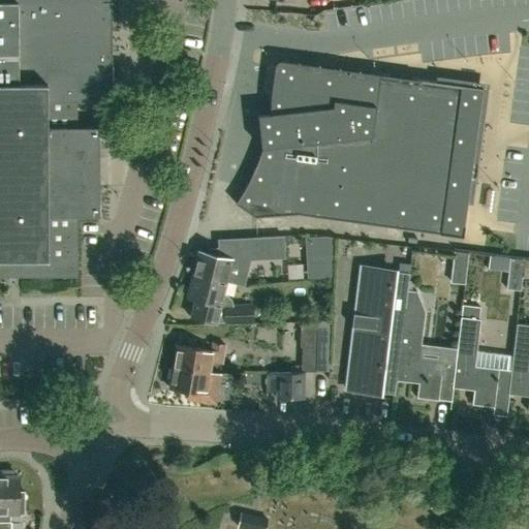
[(0,0),(0,276),(76,277),(76,216),(98,216),(98,127),(76,127),(76,102),(112,102),(112,2),(109,2),(109,0),(0,0)]
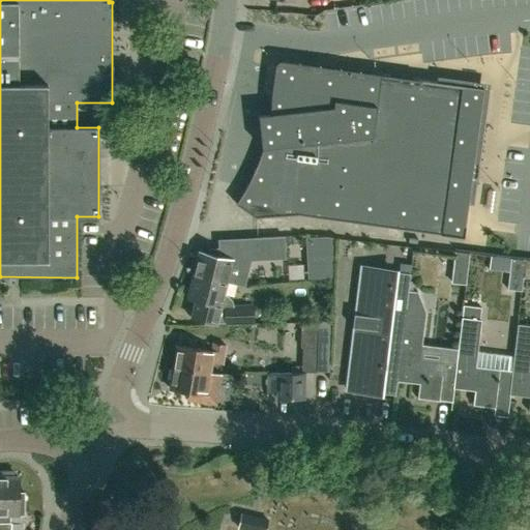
[(463,237),(483,87),(282,60),(277,61),(275,64),(270,94),(270,99),(270,105),(269,111),(269,116),(268,122),(267,127),(266,133),(265,139),(263,144),(262,149),(260,155),(258,160),(256,166),(254,171),(252,176),(248,181),(246,185),(243,190),(240,196),(235,203),(255,216),(297,214),(463,237)]
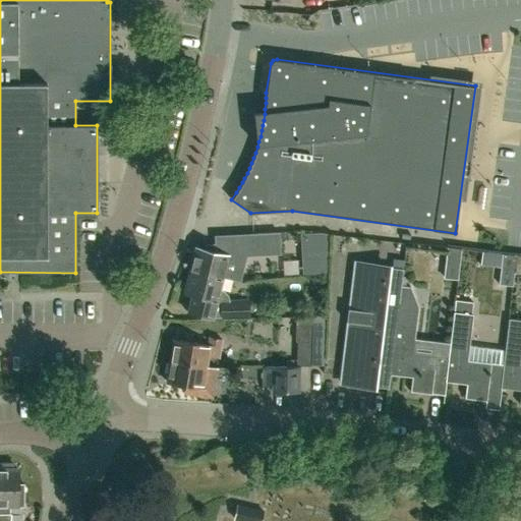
[(280,254),(280,233),(250,234),(250,235),(252,235),(253,245),(207,246),(206,249),(196,246),(190,269),(223,277),(223,278),(240,282),(246,255),(280,254)]
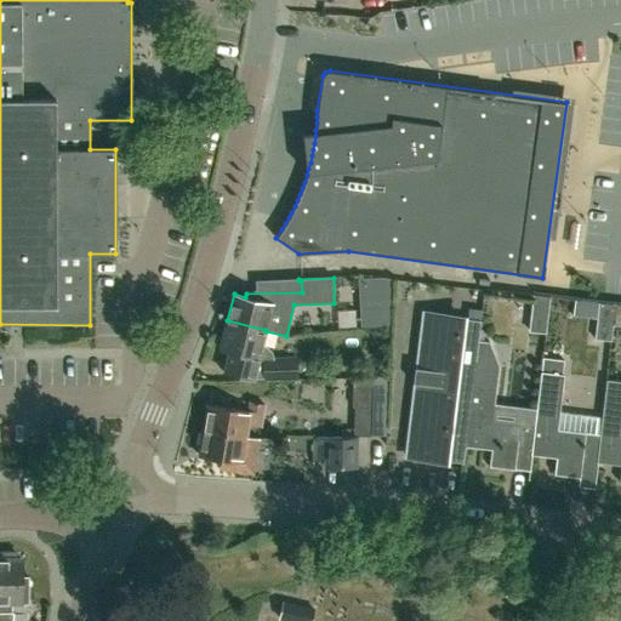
[(546,332),(547,322),(550,297),(533,295),(529,330),(546,332)]
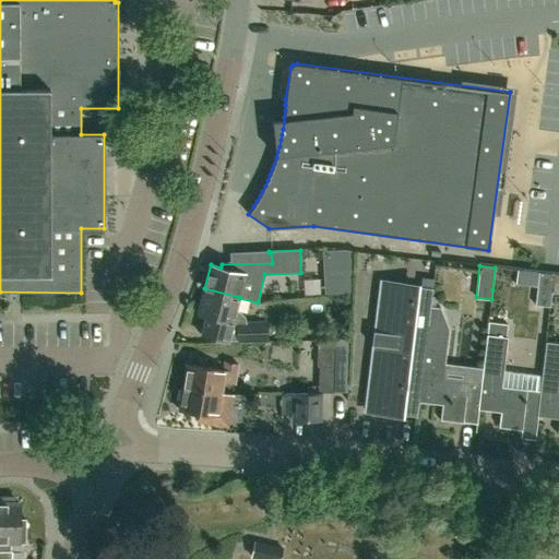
[(552,293),(555,274),(539,272),(535,305),(549,306),(551,293),(552,293)]
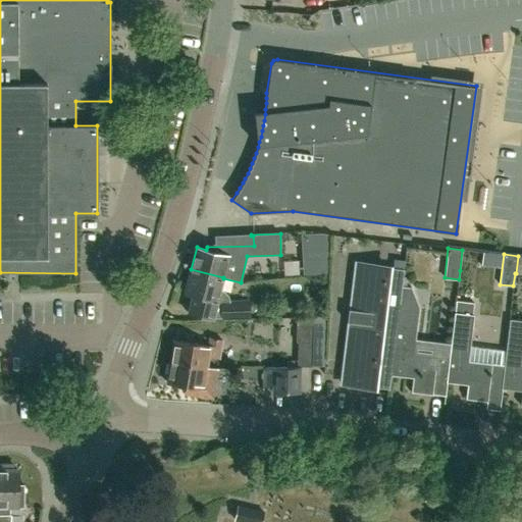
[(299,271),(324,271),(324,257),(299,258),(299,271)]
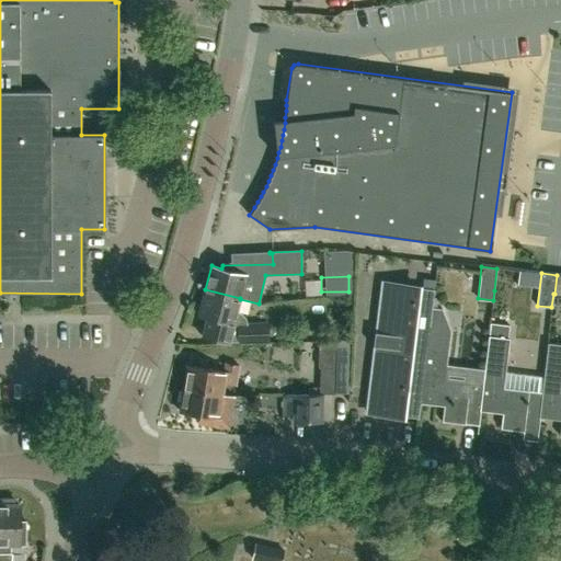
[(421,402),(432,307),(434,289),(412,286),(403,285),(395,285),(391,311),(380,398),(381,402),(380,407),(379,413),(402,415),(419,418),(421,402)]
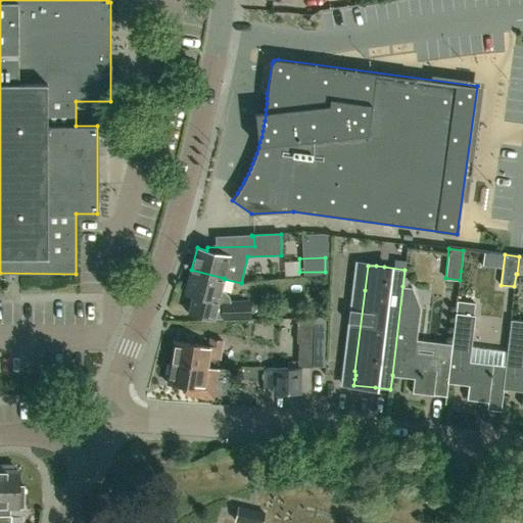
[(186,294),(193,296),(189,314),(198,316),(214,319),(223,319),(251,318),(250,301),(231,302),(231,300),(229,297),(227,293),(224,291),(221,290),(224,279),(224,278),(191,270),(186,294)]
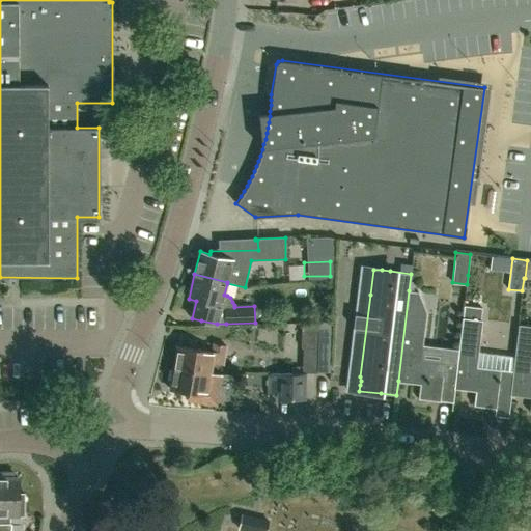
[(409,290),(398,381),(419,384),(418,397),(440,400),(444,363),(420,361),(421,358),(426,312),(418,292),(409,290)]
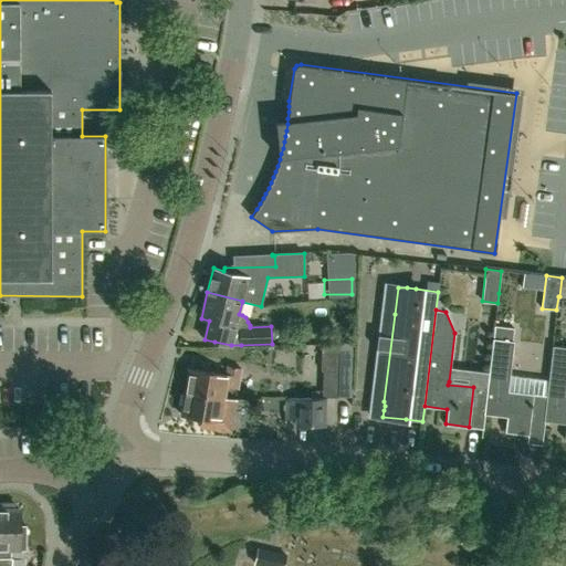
[(494,337),(512,339),(514,328),(495,326),(494,337)]
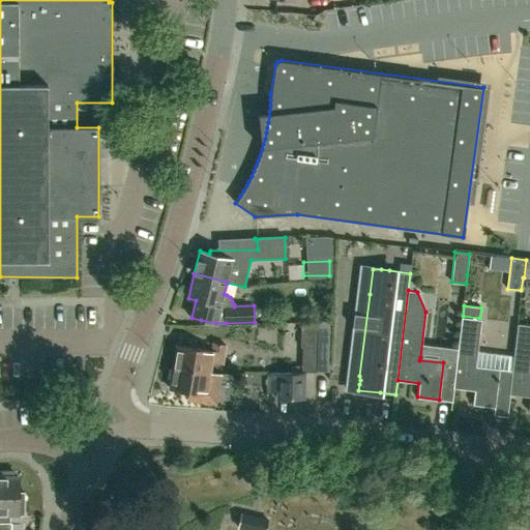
[(495,406),(500,370),(501,354),(478,352),(482,318),(479,318),(463,316),(453,386),(475,389),(474,404),(495,406)]
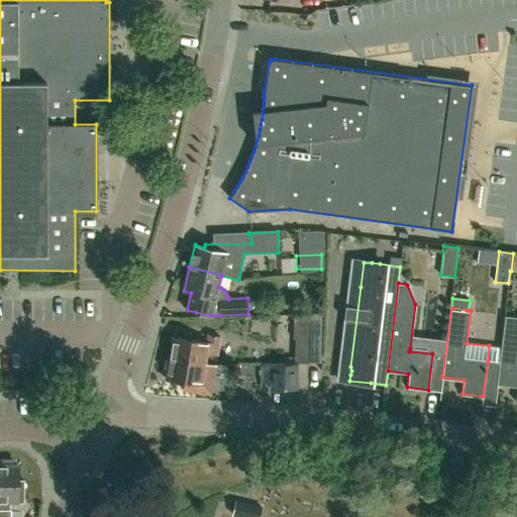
[(516,316),(505,315),(501,347),(489,345),(488,360),(500,362),(497,384),(516,386),(516,395),(516,401),(516,400),(516,316)]
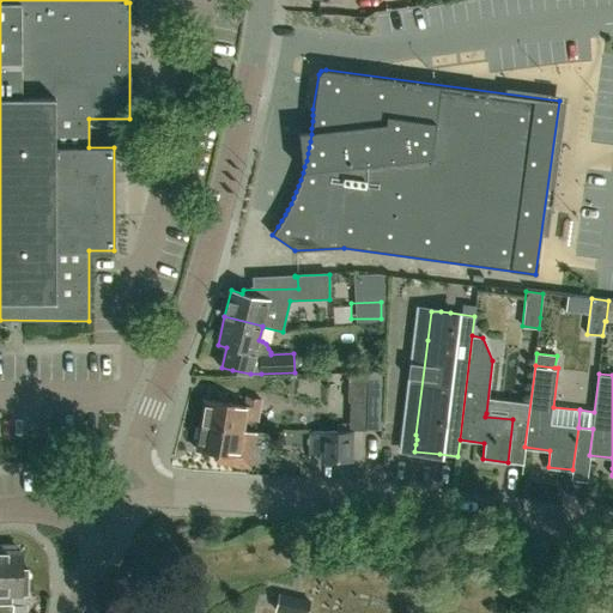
[(258,420),(260,399),(247,396),(246,406),(206,399),(201,424),(243,431),(244,419),(258,420)]
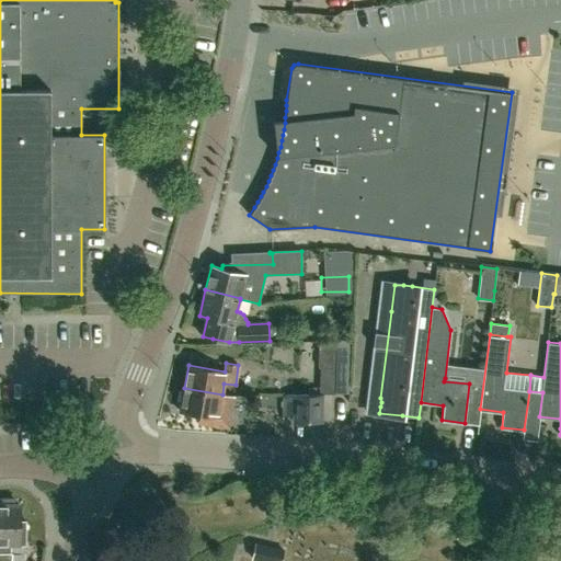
[(228,427),(231,408),(233,397),(222,395),(184,388),(181,413),(217,419),(216,425),(228,427)]
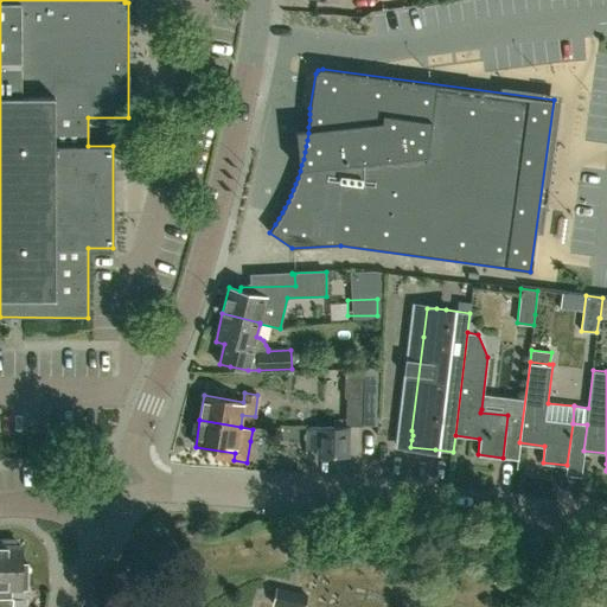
[(349,457),(350,427),(345,427),(306,427),(305,448),(317,449),(315,455),(349,457)]
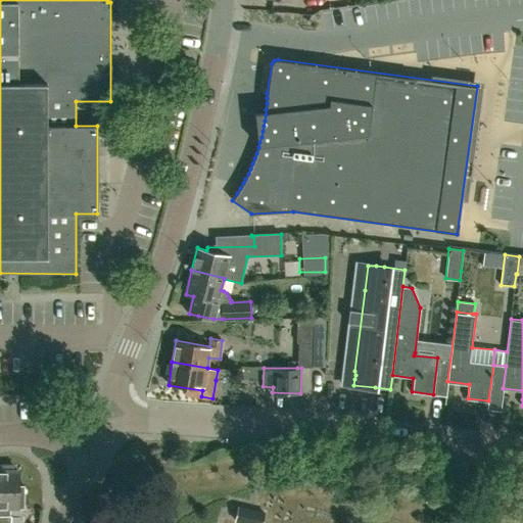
[(0,522),(10,522),(10,507),(16,507),(24,507),(24,485),(16,485),(16,469),(13,469),(13,466),(0,465),(0,522)]
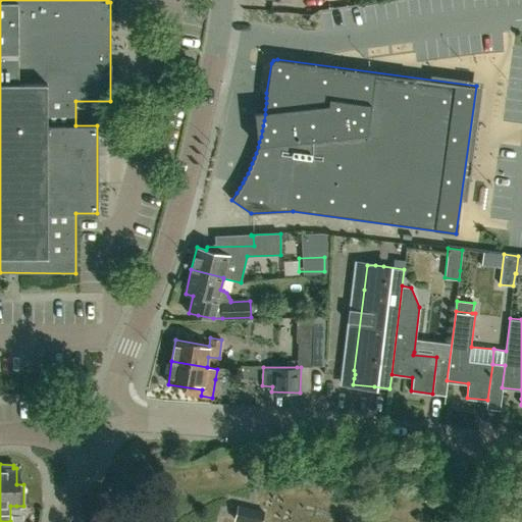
[(242,521),(261,521),(264,511),(238,506),(235,520),(242,521)]
